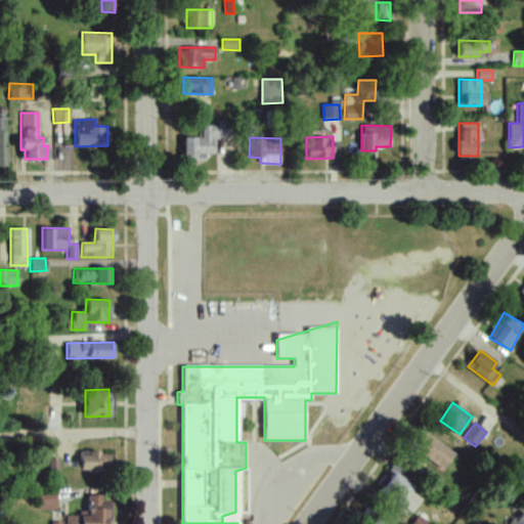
[(454,449),(423,434),(413,453),(446,469),(454,449)]
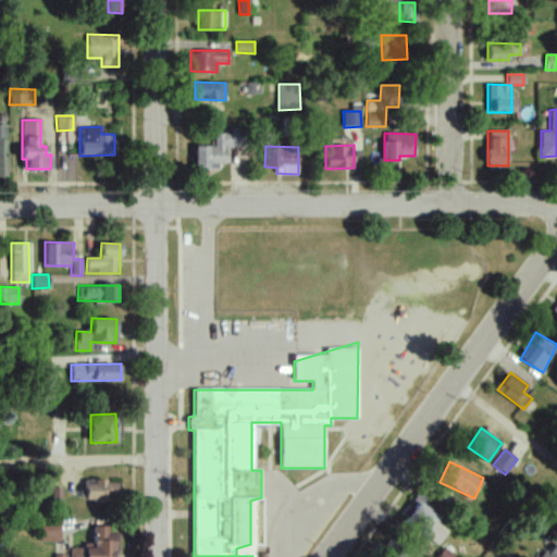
[(85,500),(118,500),(118,481),(85,481),(85,500)]
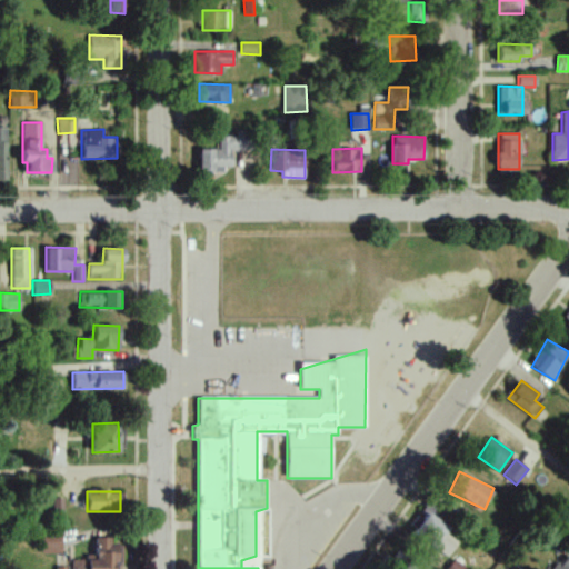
[(448,556),(457,541),(446,533),(449,527),(433,517),(437,510),(427,505),(420,515),(422,517),(412,533),(448,556)]
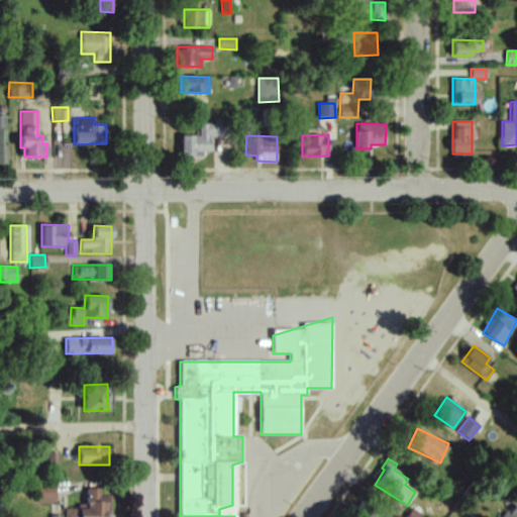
[(37,503),(55,503),(55,486),(37,485),(37,503)]
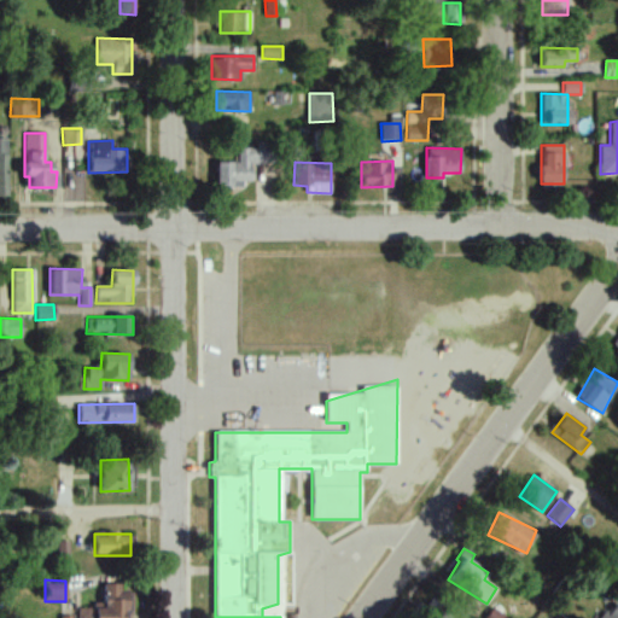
[(104,586),(104,604),(94,602),(93,608),(77,607),(77,617),(128,617),(129,586),(104,586)]
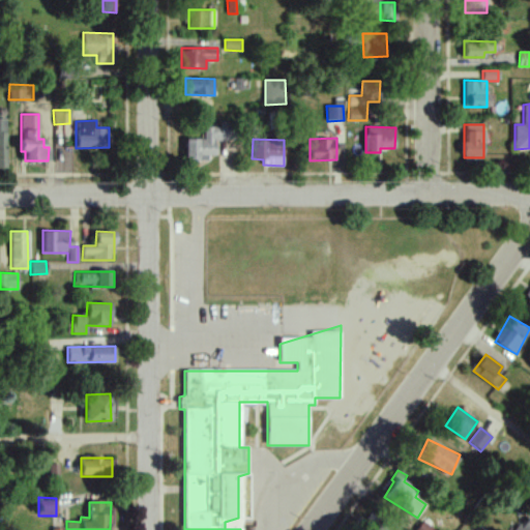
[(516,529),(529,529),(529,517),(527,514),(516,529)]
